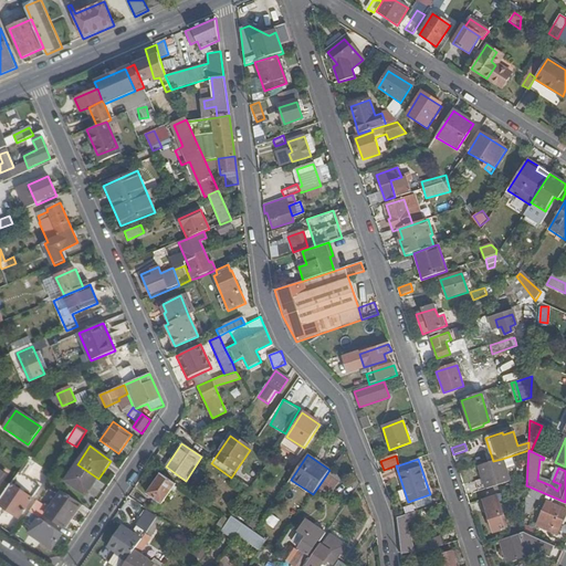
[(493,461),(479,467),(486,489),(511,481),(502,459),(493,461)]
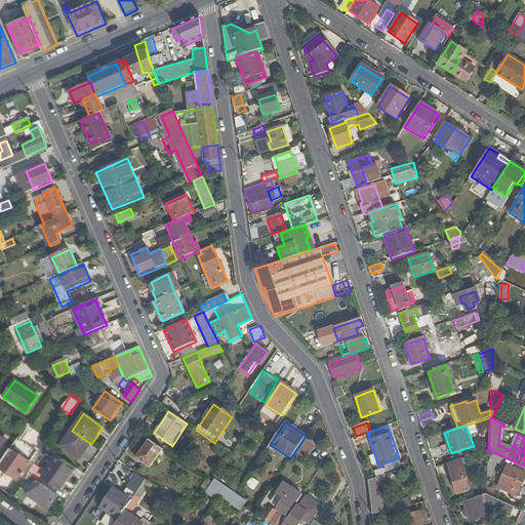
[(91,444),(72,431),(61,447),(80,460),(91,444)]
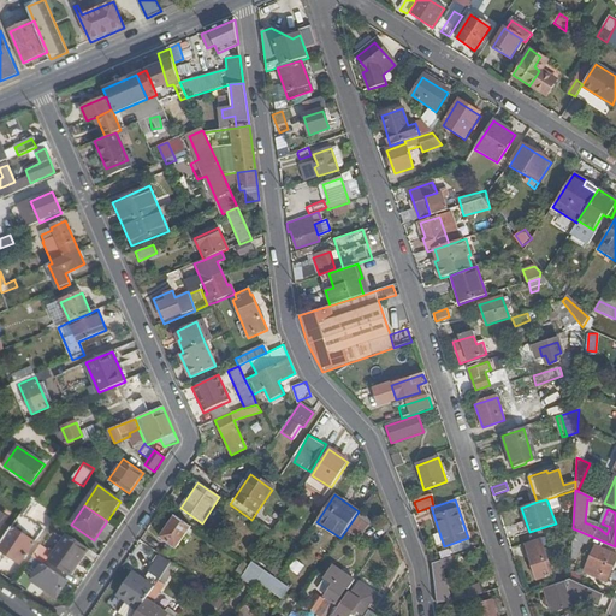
[(359,511),(347,529),(357,537),(371,520),(359,511)]
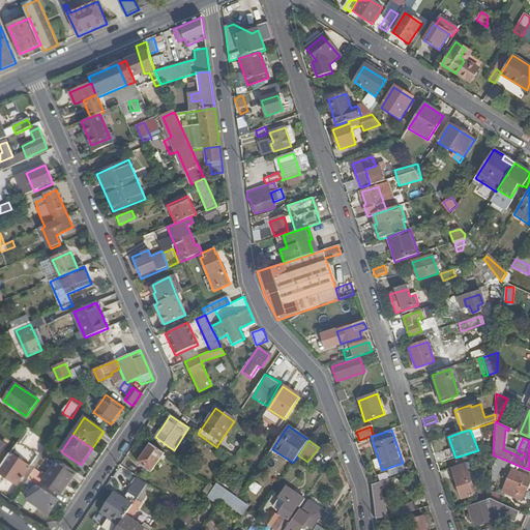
[(18,443),(10,453),(30,467),(37,457),(18,443)]
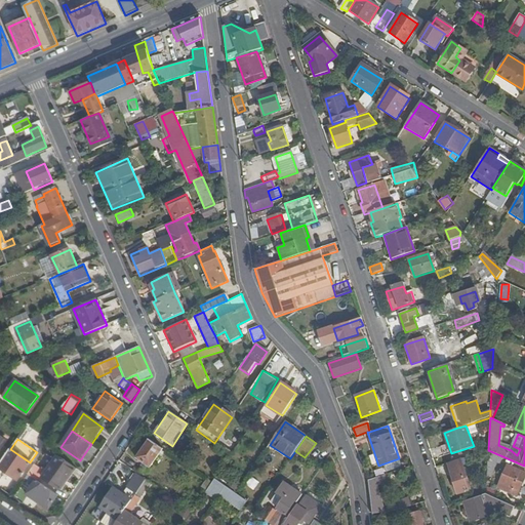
[(162,448),(149,439),(136,457),(150,468),(162,448)]
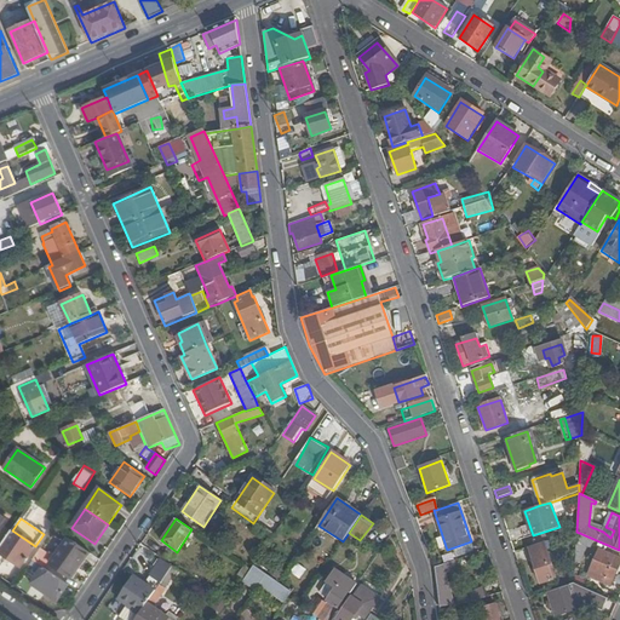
[(274,537),(258,526),(254,532),(269,543),(274,537)]
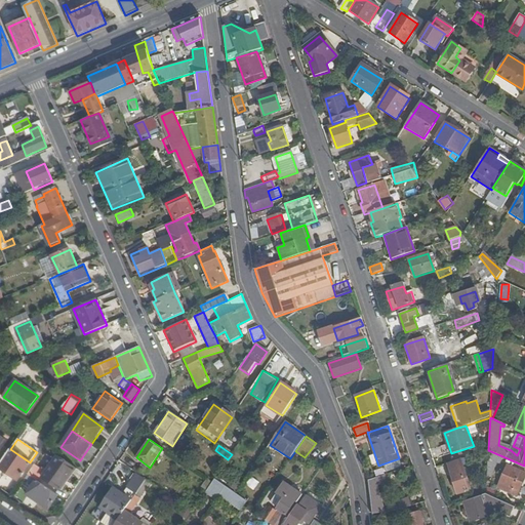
[(10,449),(0,465),(0,469),(17,481),(30,462),(10,449)]
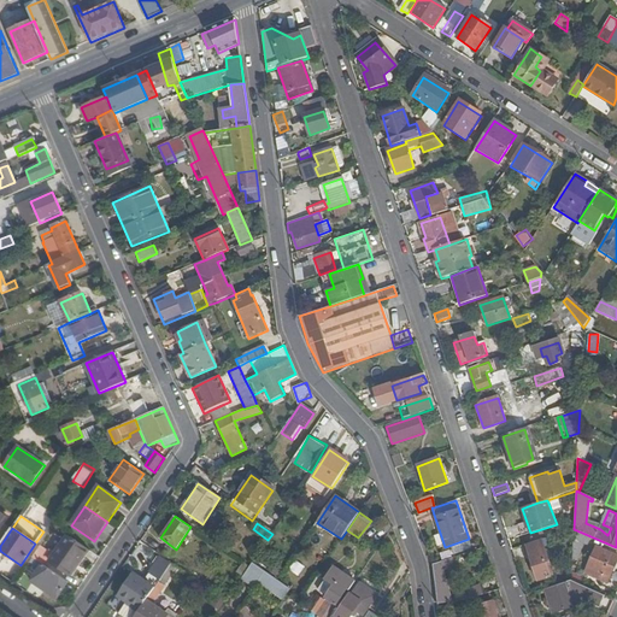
[(587,545),(591,536),(574,529),(573,553),(573,559),(576,560),(585,542),(587,545)]
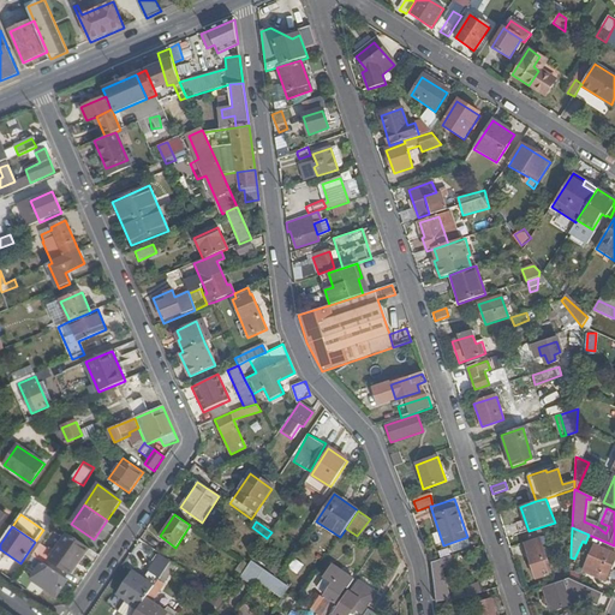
[(87,548),(66,533),(52,555),(39,547),(33,556),(41,562),(66,579),(87,548)]
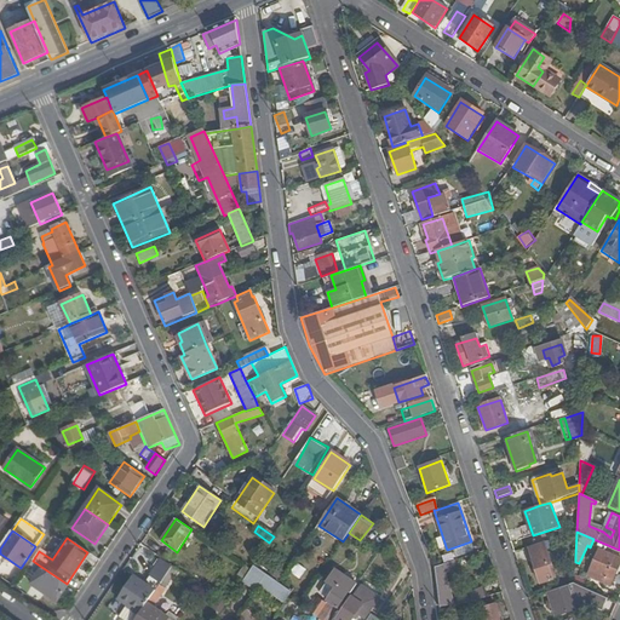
[(545,543),(528,547),(540,584),(556,578),(546,549),(545,543)]
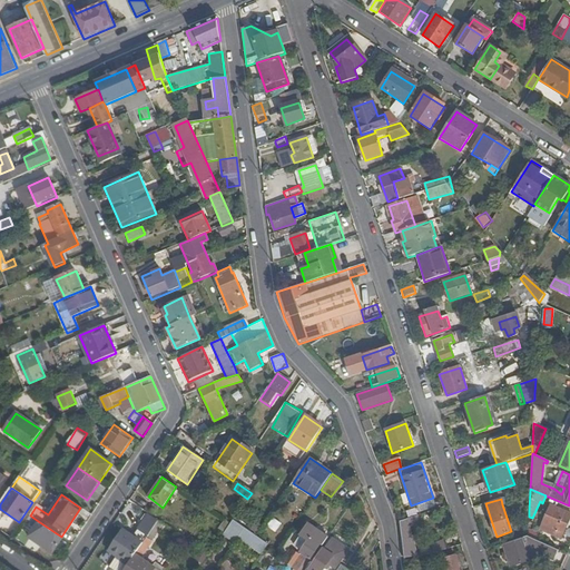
[(569,518),(569,513),(551,505),(541,529),(561,538),(569,518)]
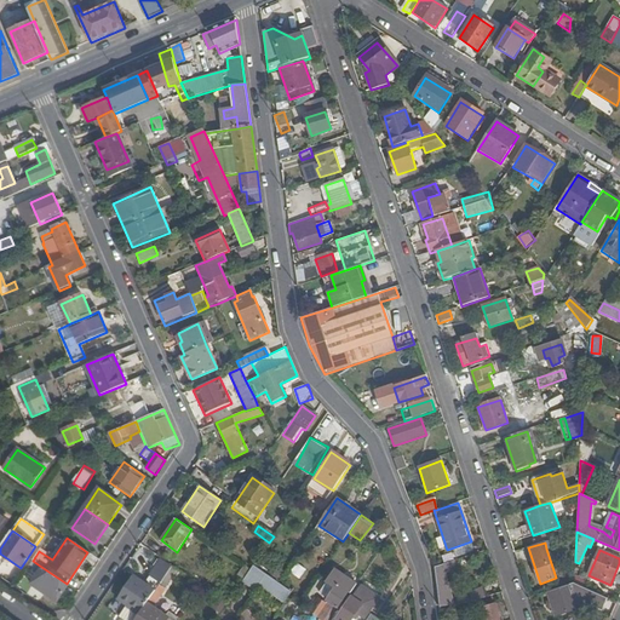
[(454,569),(452,562),(435,567),(440,608),(454,606),(443,572),(454,569)]
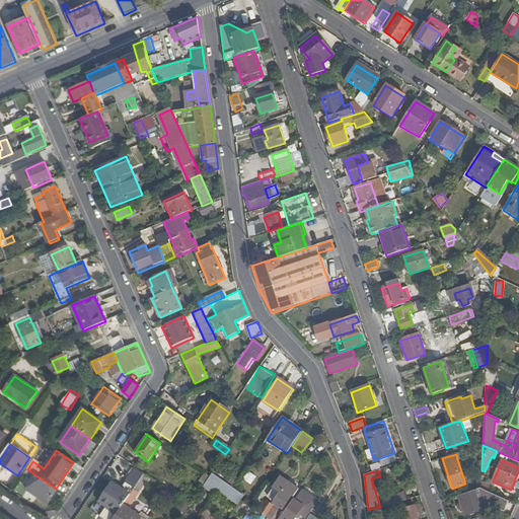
[(130,495),(117,515),(113,518),(148,518),(149,518),(141,513),(139,515),(129,508),(149,476),(145,473),(130,495)]
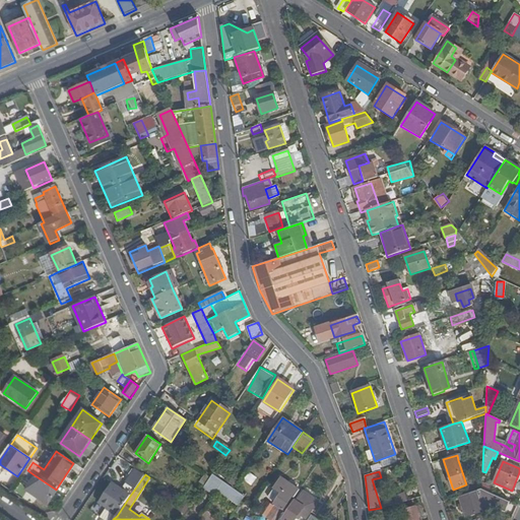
[(204,486),(210,478),(205,474),(200,483),(204,486)]
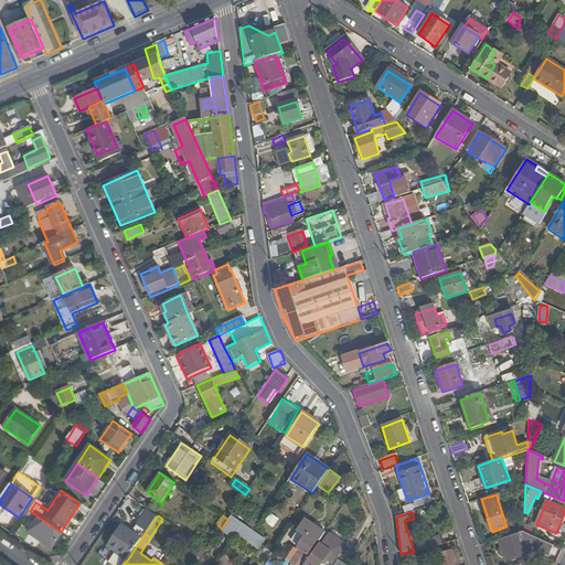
[(255,532),(231,515),(228,520),(222,529),(221,530),(233,537),(235,534),(248,543),(251,540),(260,546),(262,545),(265,540),(255,532)]
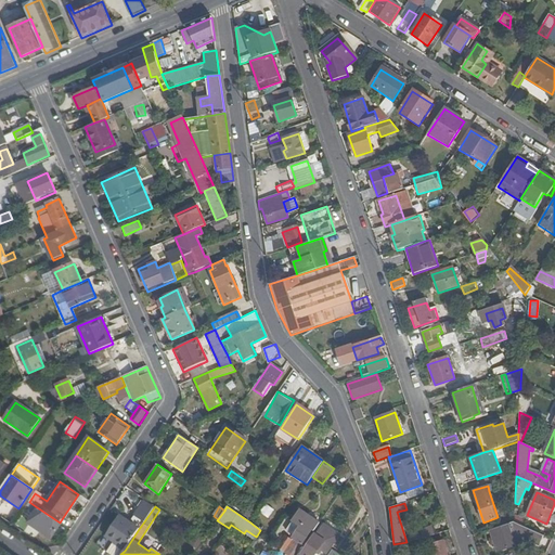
[(60,523),(37,507),(27,524),(51,540),(62,524),(60,523)]
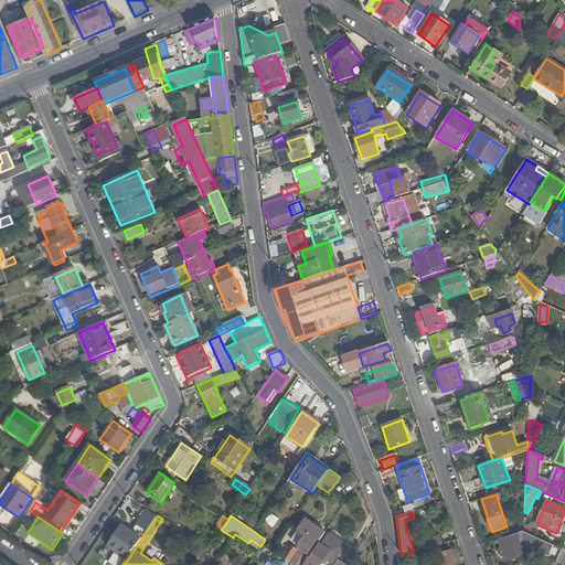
[(320,542),(326,533),(306,519),(298,531),(306,535),(296,550),(290,546),(281,558),(290,564),(299,564),(292,561),(299,550),(307,555),(318,540),(320,542)]
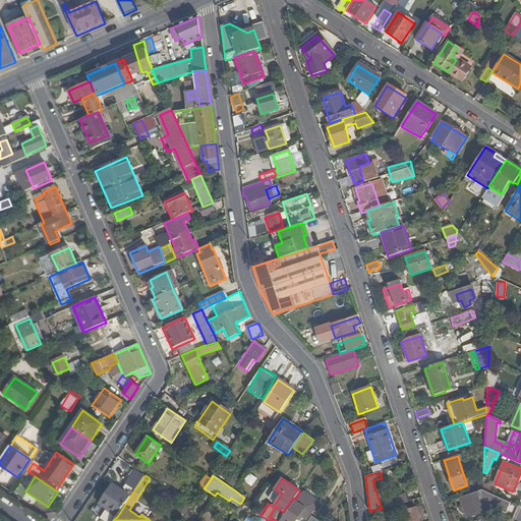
[(117,517),(130,497),(113,483),(100,505),(117,517)]
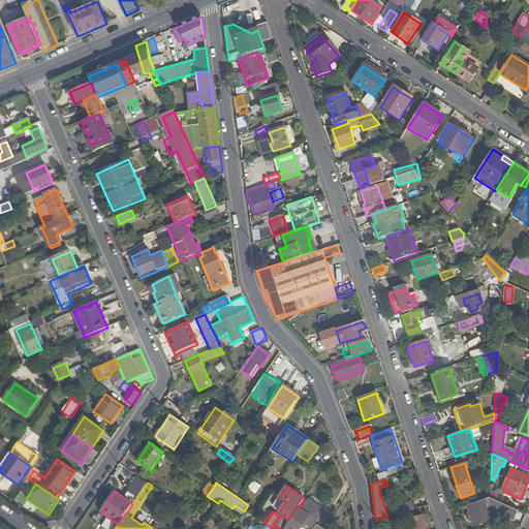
[(490,498),(497,501),(499,496),(490,491),(490,498)]
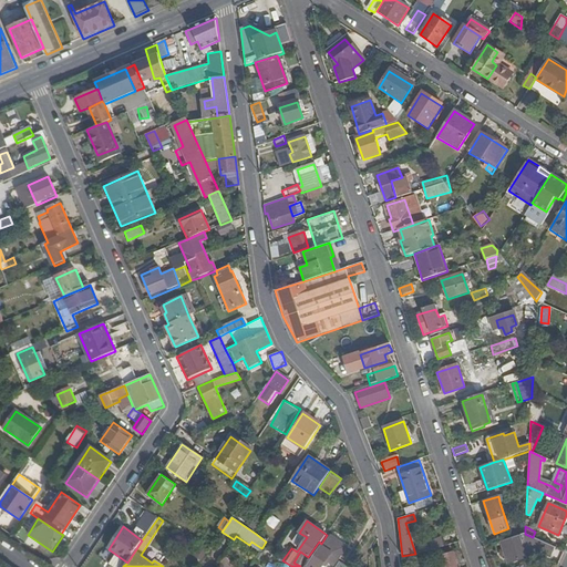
[(552,556),(555,547),(533,537),(525,534),(501,542),(503,550),(501,552),(503,557),(505,556),(507,564),(519,560),(515,547),(528,543),(532,543),(533,548),(552,556)]
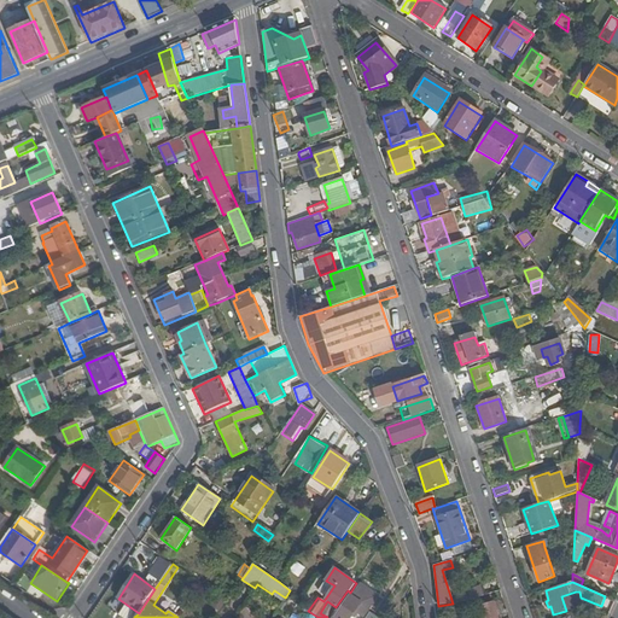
[(455,604),(470,601),(485,595),(482,586),(467,590),(468,594),(460,595),(460,598),(455,598),(455,604)]
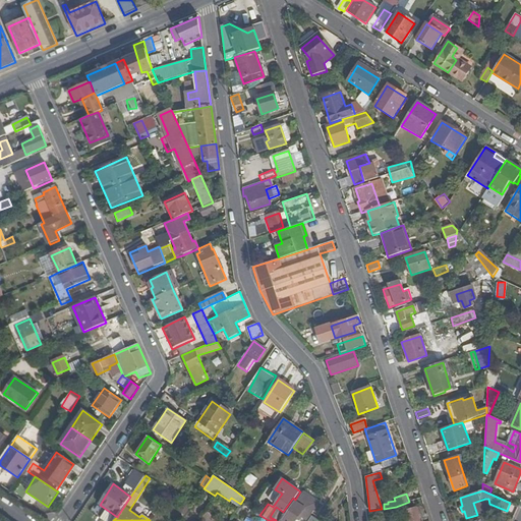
[(420,520),(414,501),(409,502),(396,507),(398,513),(404,511),(407,520),(420,520)]
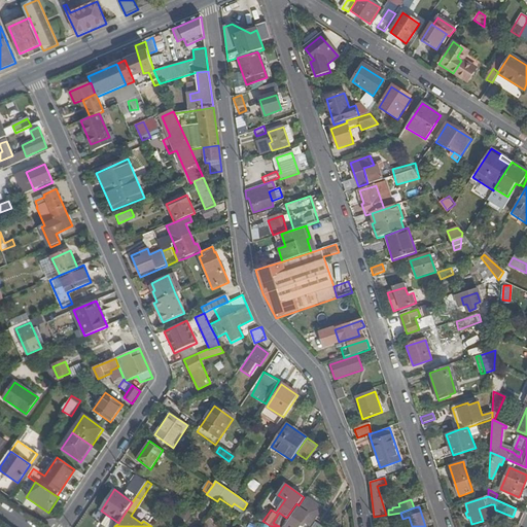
[(299,526),(308,514),(299,507),(285,526),(284,526),(283,526),(299,526)]
